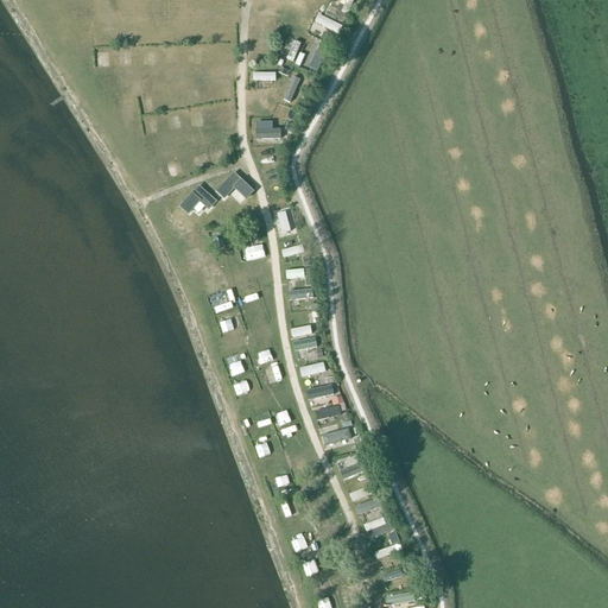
[(316,21),(341,33),(344,25),(320,13),(316,21)]
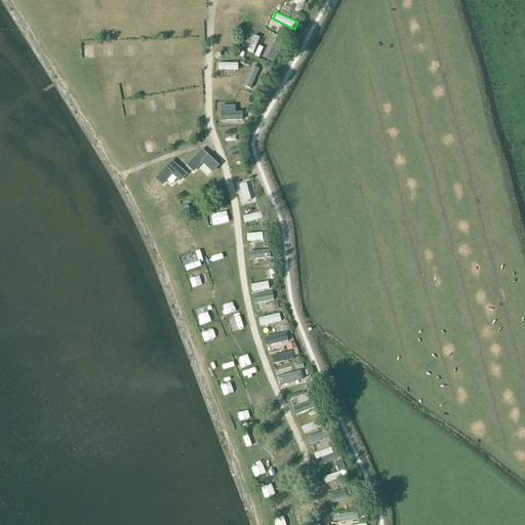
[(89,36),(102,35),(101,25),(89,26),(89,36)]
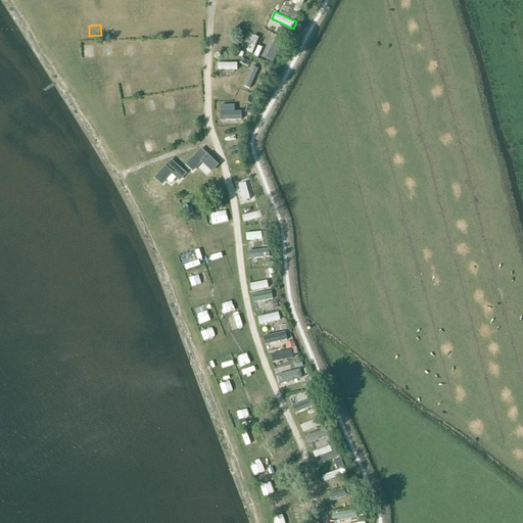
[(253,52),(259,36),(253,34),(247,50),(253,52)]
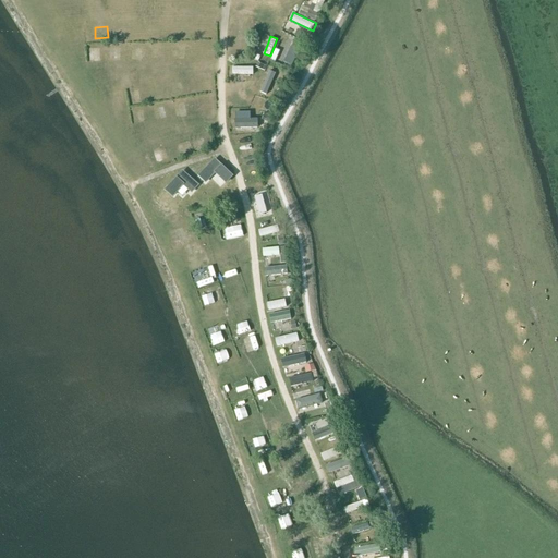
[(250,129),(250,117),(237,117),(237,129),(250,129)]
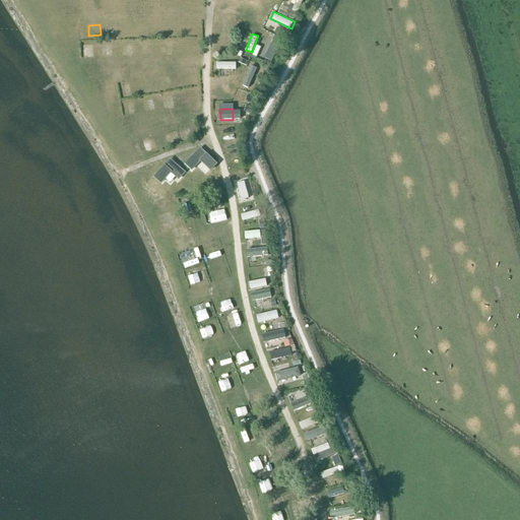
[(199,148),(183,167),(190,174),(195,169),(200,163),(204,167),(208,170),(215,163),(199,148)]
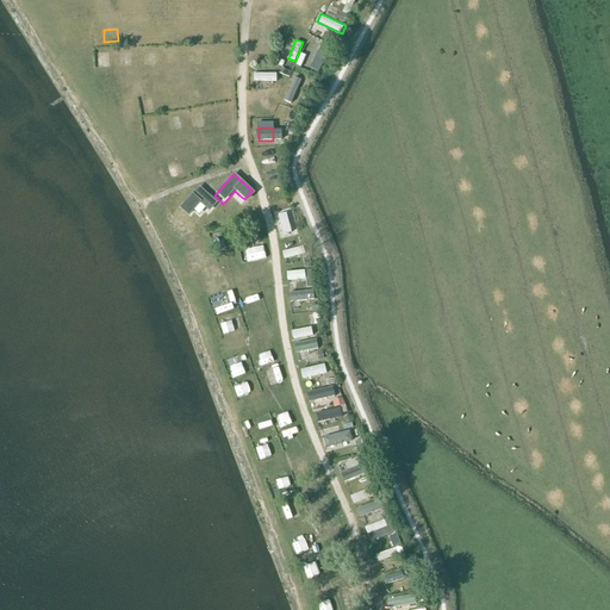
[(199,186),(180,209),(188,216),(194,210),(200,204),(205,207),(210,212),(218,203),(199,186)]
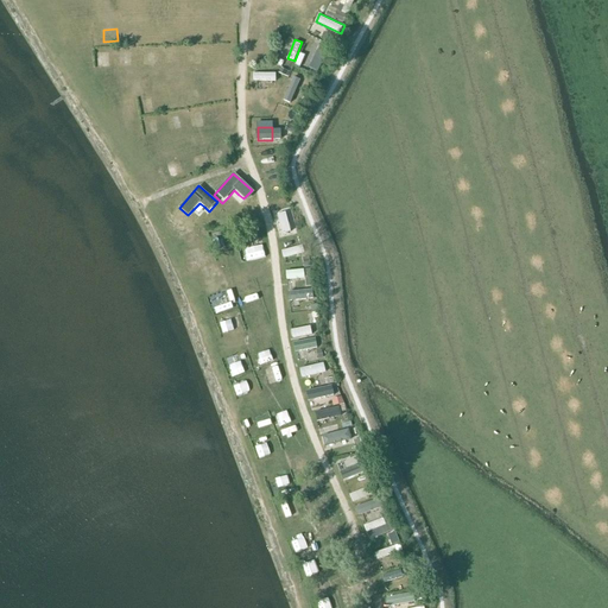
[(282,235),(290,233),(285,213),(277,215),(282,235)]
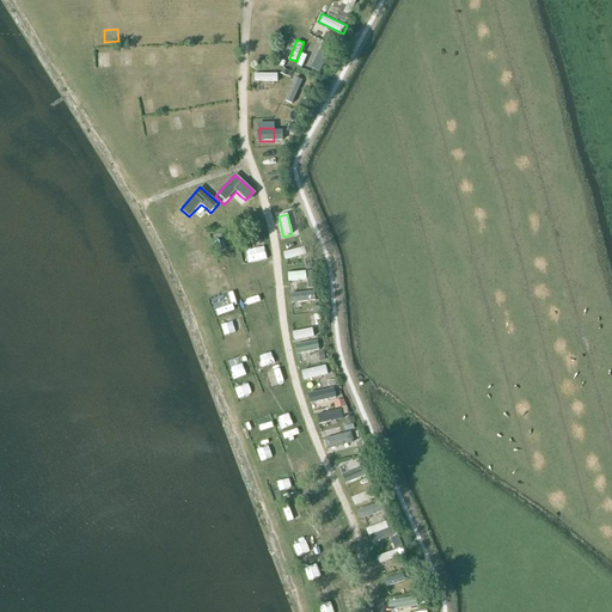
[(305,245),(285,251),(287,258),(307,254),(305,245)]
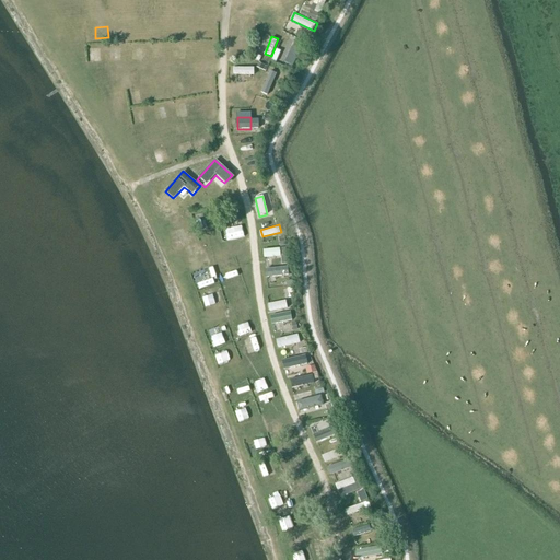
[(265,256),(281,255),(281,247),(265,248),(265,256)]
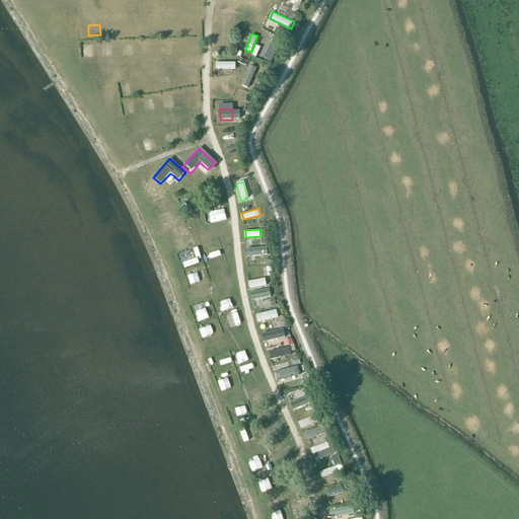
[(250,287),(268,285),(267,278),(249,280),(250,287)]
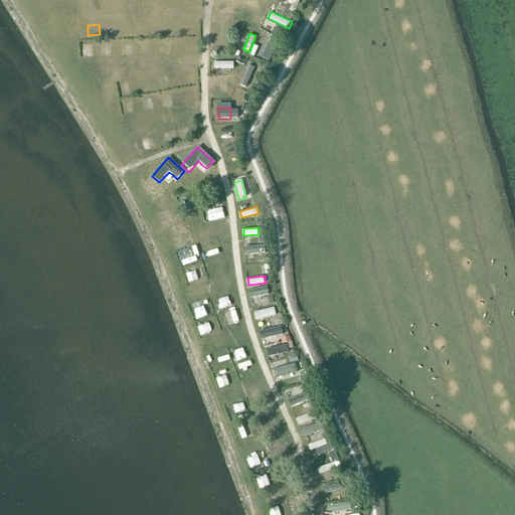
[(250,297),(270,295),(269,286),(249,289),(250,297)]
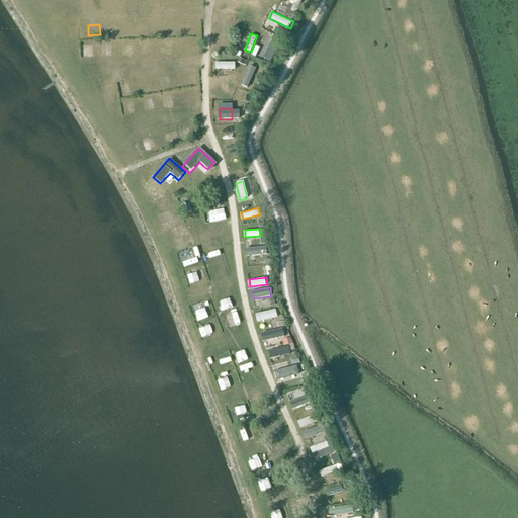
[(259,322),(279,316),(276,308),(256,314),(259,322)]
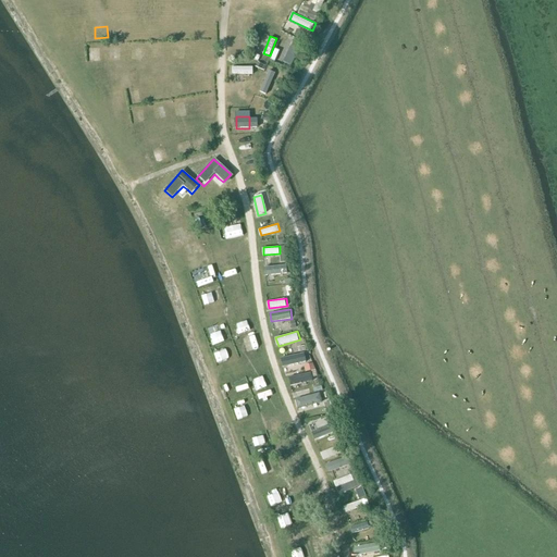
[(301,353),(282,358),(284,366),(304,360),(301,353)]
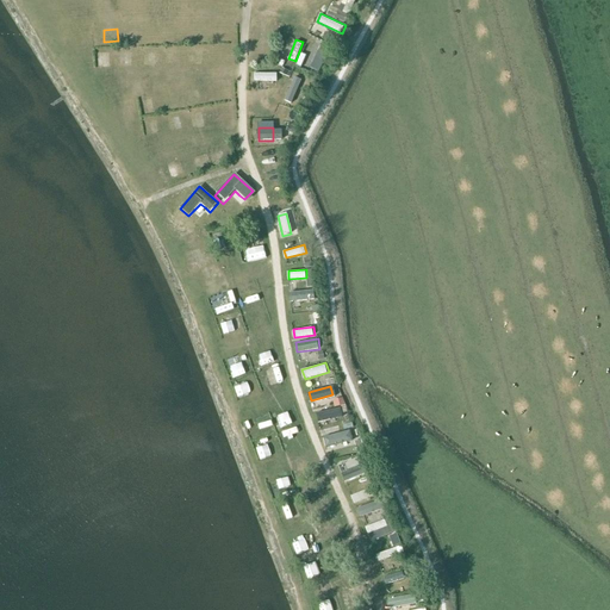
[(318,423),(342,417),(340,409),(316,414),(318,423)]
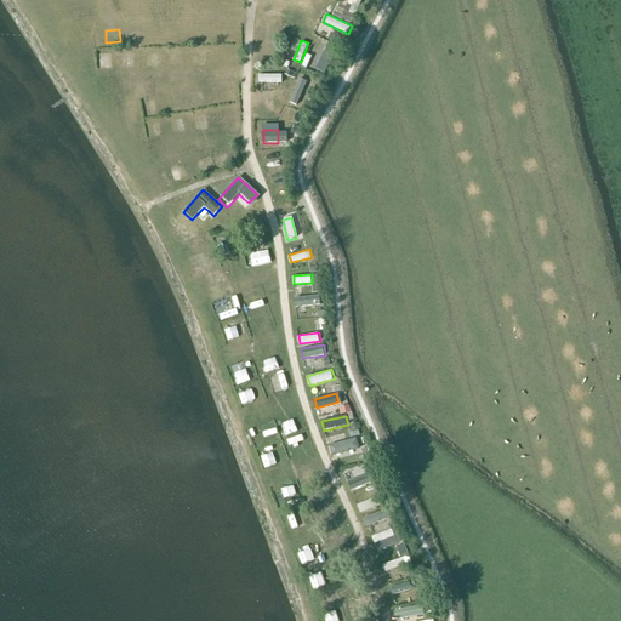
[(330,445),(332,455),(360,448),(358,438),(330,445)]
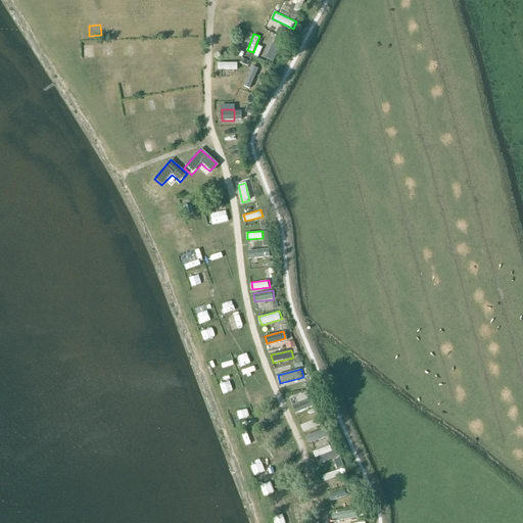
[(296,412),(315,408),(313,398),(294,403),(296,412)]
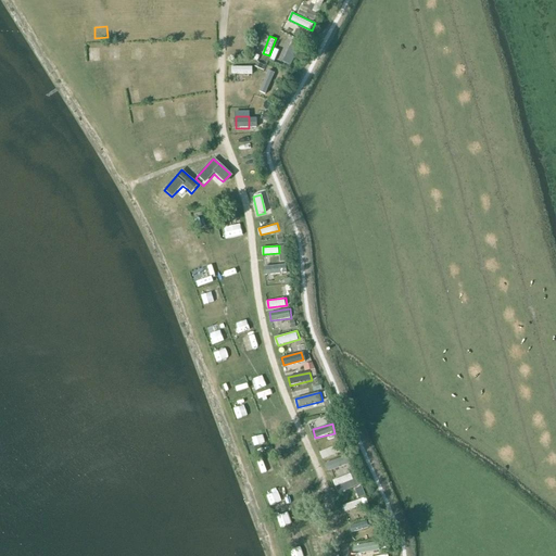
[(268,443),(256,446),(260,458),(272,455),(268,443)]
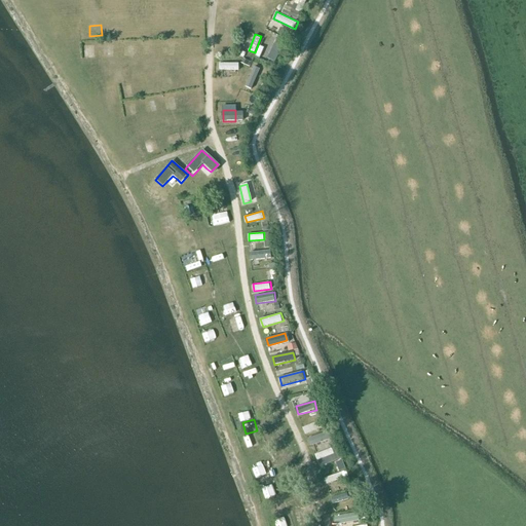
[(333,447),(315,454),(321,466),(338,459),(333,447)]
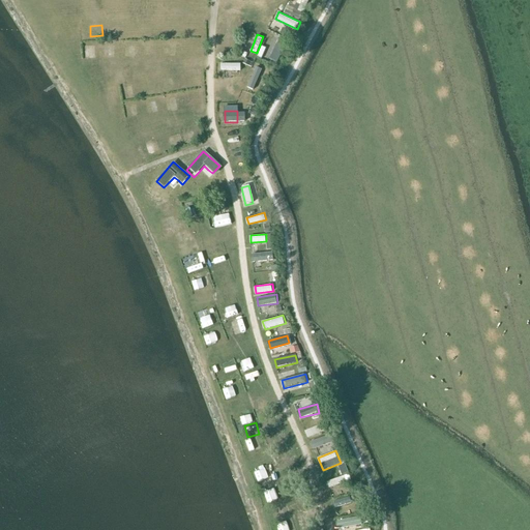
[(342,483),(331,487),(334,497),(345,493),(342,483)]
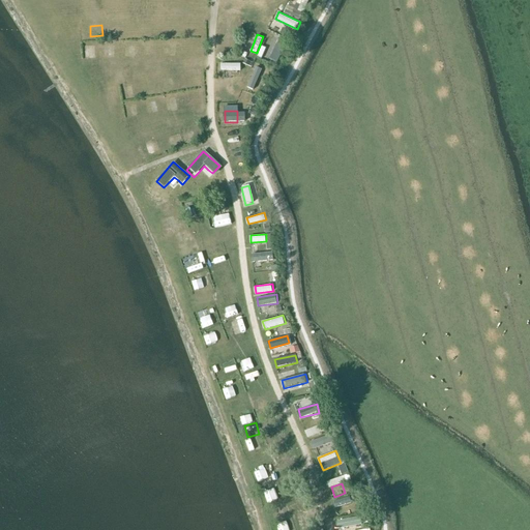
[(280,497),(269,501),(273,511),(284,507),(280,497)]
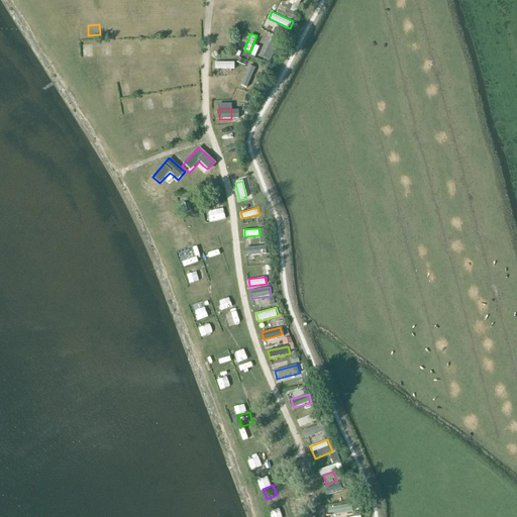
[(331,515),(347,512),(346,504),(329,507),(331,515)]
